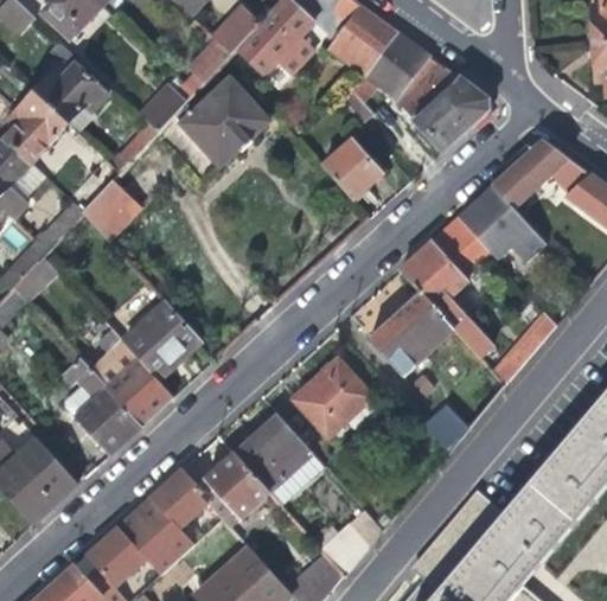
[(21,1),(20,0),(5,0),(0,5),(0,7),(24,30),(37,16),(33,12),(30,8),(21,1)]
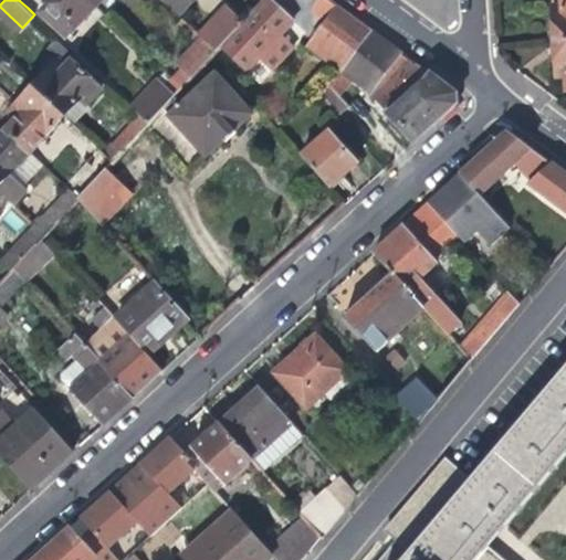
[(21,0),(20,1),(28,8),(31,11),(40,1),(39,0),(21,0)]
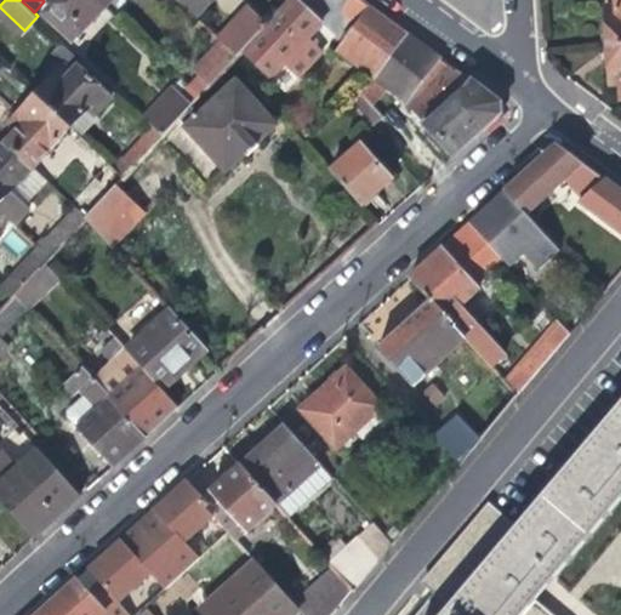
[(74,35),(106,1),(104,0),(55,0),(46,9),(74,35)]
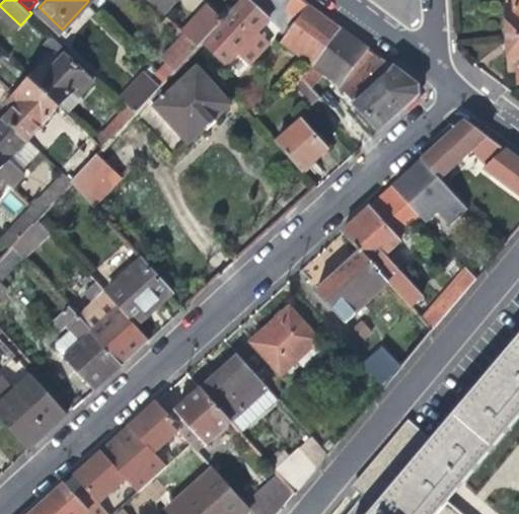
[(235,0),(219,17),(202,37),(227,59),(236,50),(247,38),(268,15),(251,0),(235,0)]
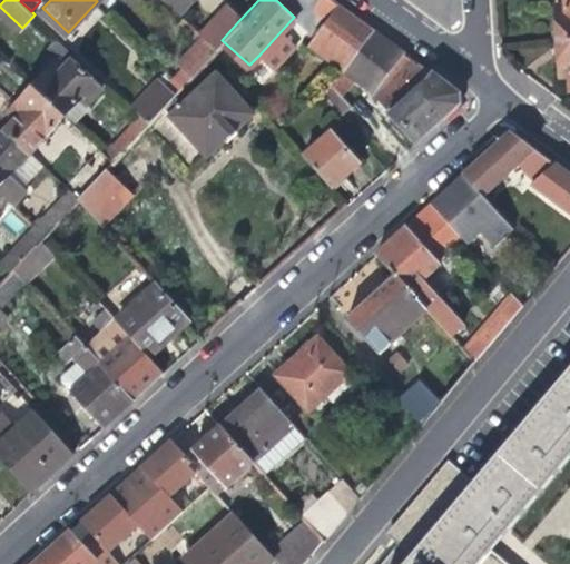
[(310,41),(344,67),(373,26),(344,5),(337,0),(316,0),(314,3),(328,16),(310,41)]
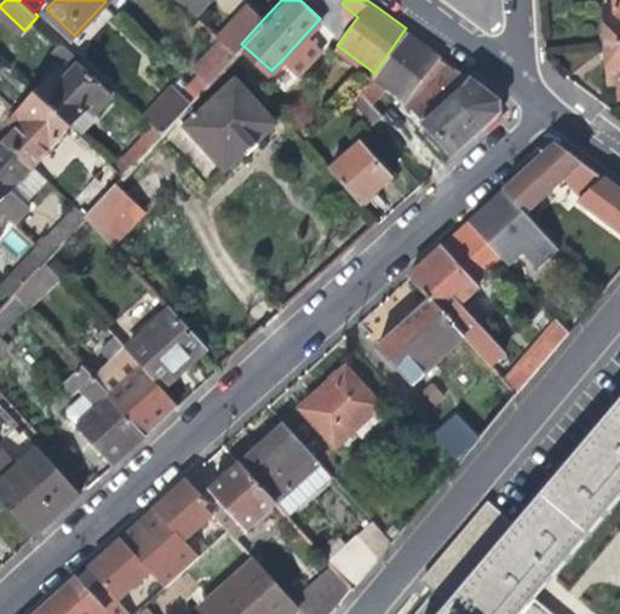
[(607,19),(608,41),(619,39),(619,0),(604,0),(607,19)]
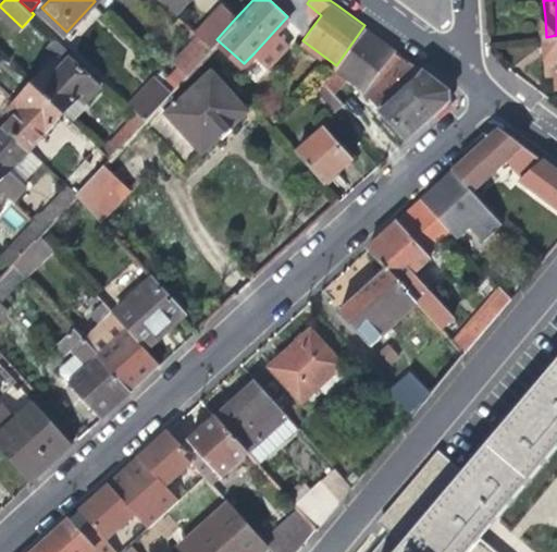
[(195,31),(197,34),(210,46),(217,39),(235,19),(220,4),(195,31)]
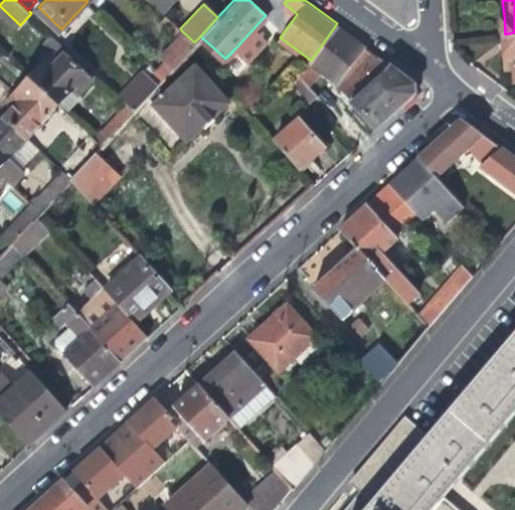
[(339,80),(376,127),(415,91),(415,87),(415,82),(389,62),(337,23),(311,60),(322,67),(339,80)]
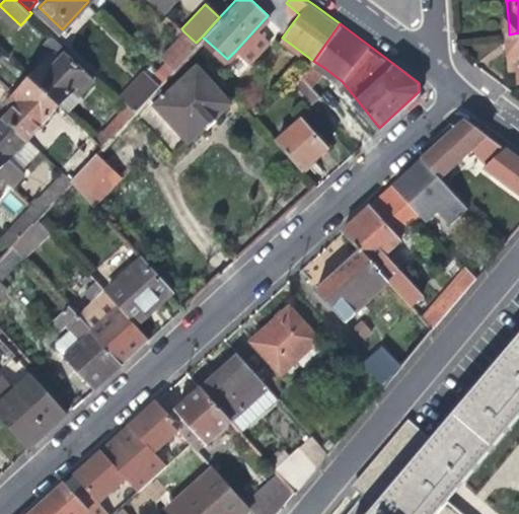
[(161,56),(166,61),(173,68),(183,57),(194,47),(196,43),(183,31),(161,56)]
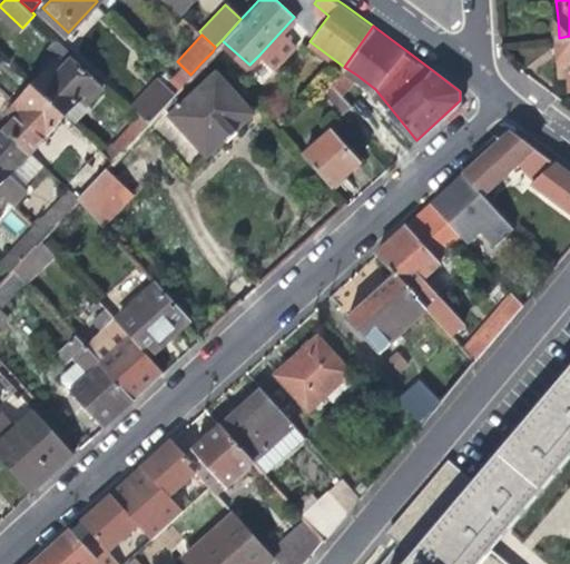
[(561,75),(569,73),(569,36),(559,38),(561,67),(561,75)]
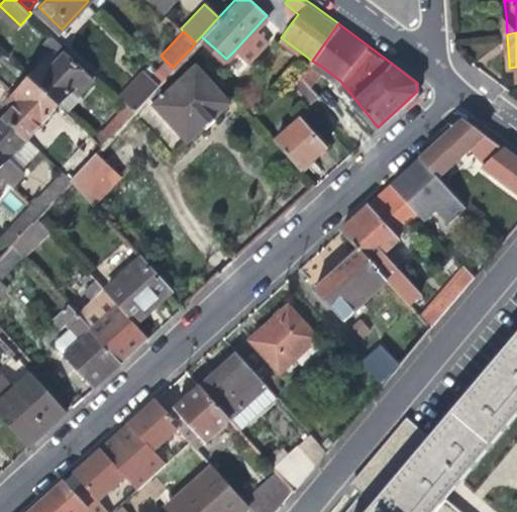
[(47,60),(31,76),(61,103),(68,95),(74,89),(79,94),(93,78),(67,53),(70,49),(54,33),(44,42),(55,52),(47,60)]
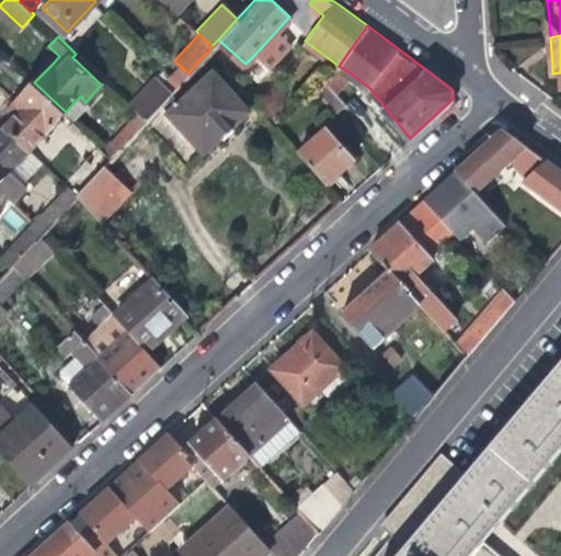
[(274,47),(267,41),(255,54),(262,59),(274,47)]
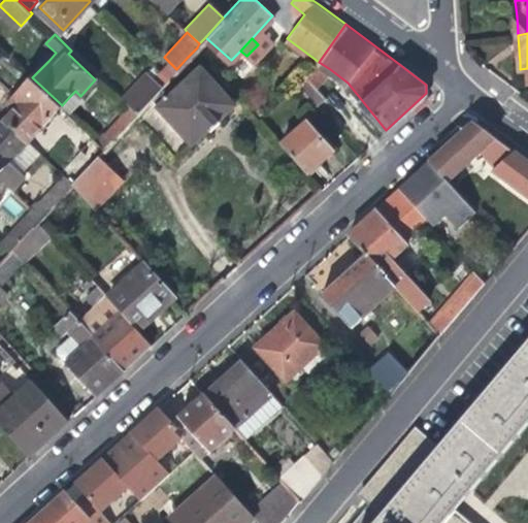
[(158,104),(191,142),(215,121),(234,103),(201,66),(207,60),(197,47),(187,58),(197,69),(158,104)]
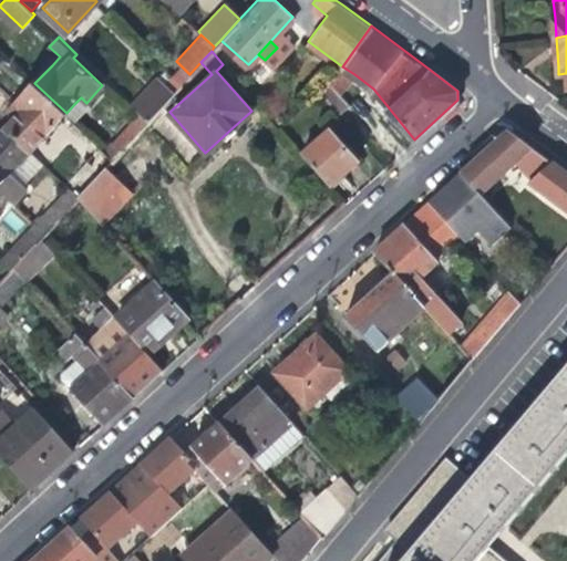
[(182,66),(174,75),(182,82),(189,74),(182,66)]
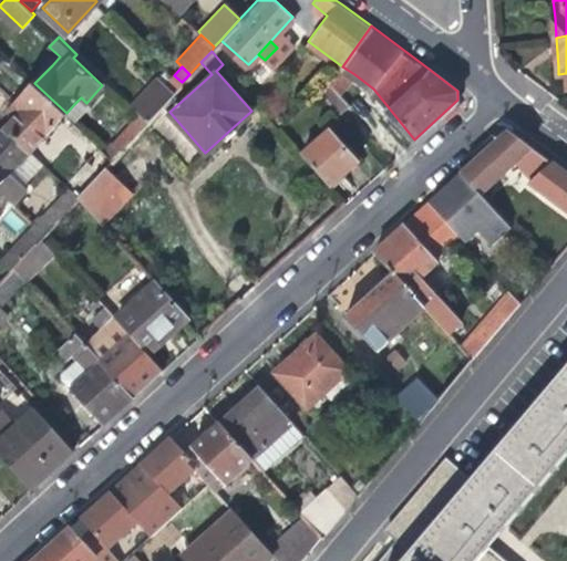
[(342,66),(331,82),(340,91),(354,74),(342,66)]
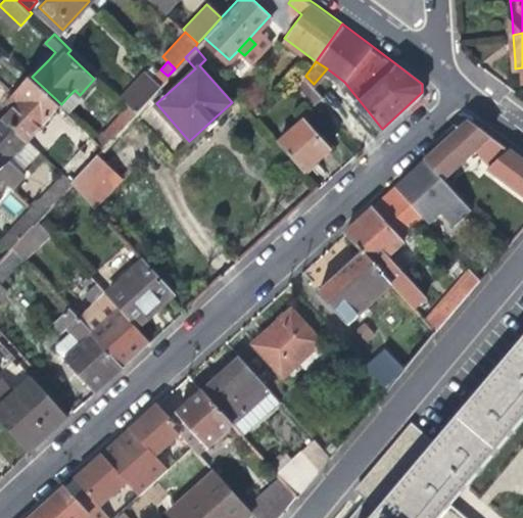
[(160,69),(152,79),(159,85),(168,76),(160,69)]
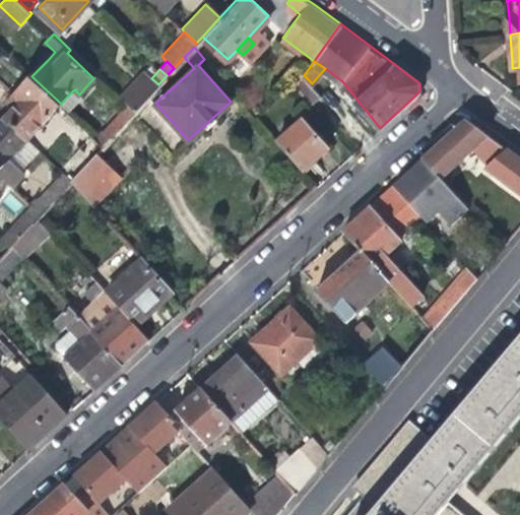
[(123,99),(128,104),(135,110),(158,84),(151,78),(146,73),(123,99)]
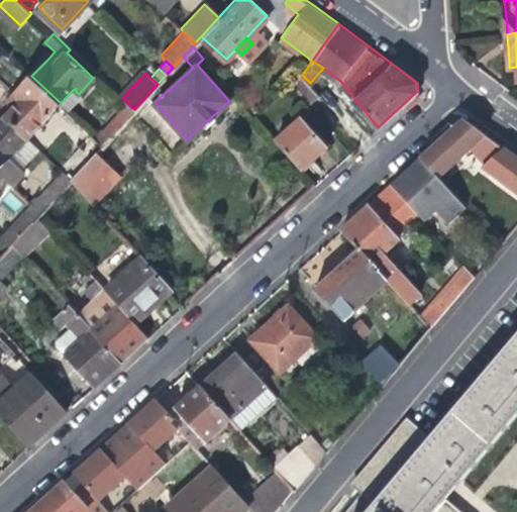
[(0,110),(7,116),(28,136),(61,103),(31,76),(17,91),(5,80),(0,75),(0,110)]
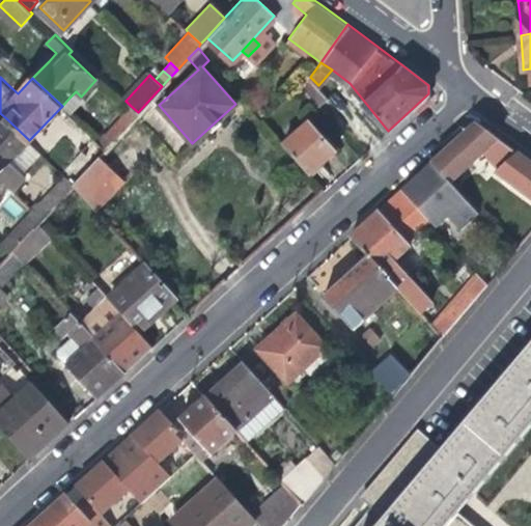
[(310,77),(301,84),(318,104),(328,95),(318,85),(310,77)]
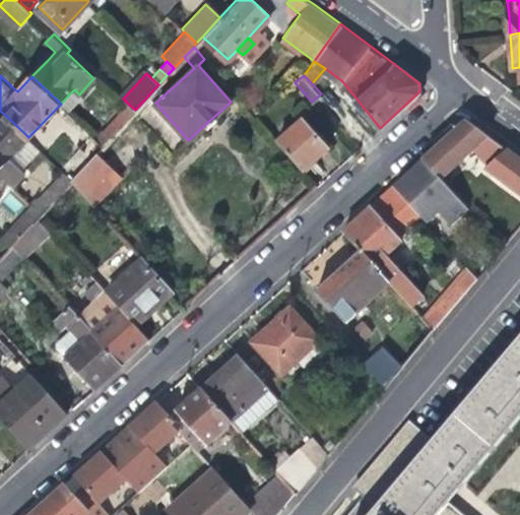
[(75,102),(68,95),(61,104),(68,110),(75,102)]
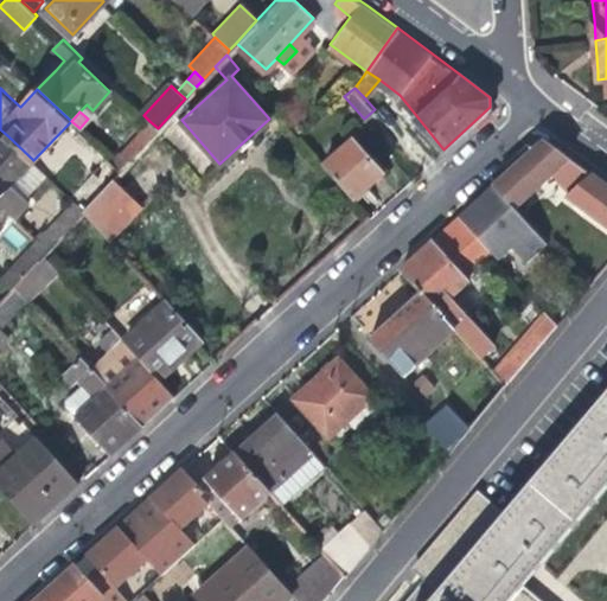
[(141,130),(149,138),(158,128),(149,121),(141,130)]
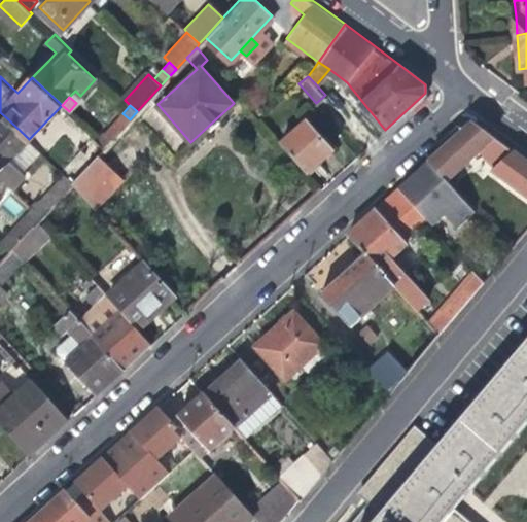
[(123,113),(106,131),(113,137),(130,119),(123,113)]
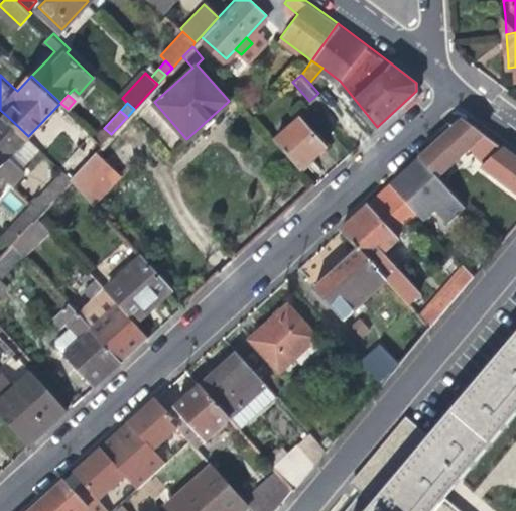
[(298,115),(274,137),(301,168),(313,157),(327,146),(298,115)]
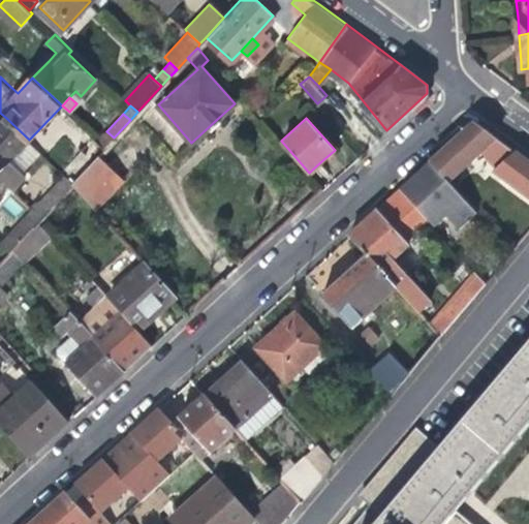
[(9,160),(29,140),(7,119),(0,126),(0,178),(12,189),(26,175),(9,160)]
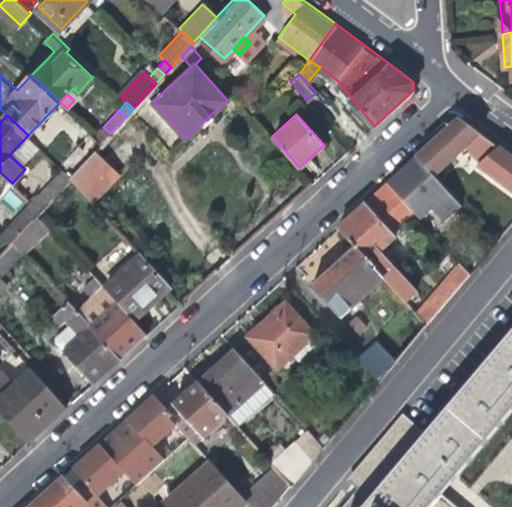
[(485,159),(503,173),(511,161),(511,155),(458,116),(429,142),(415,155),(431,174),(462,146),(480,164),(485,159)]
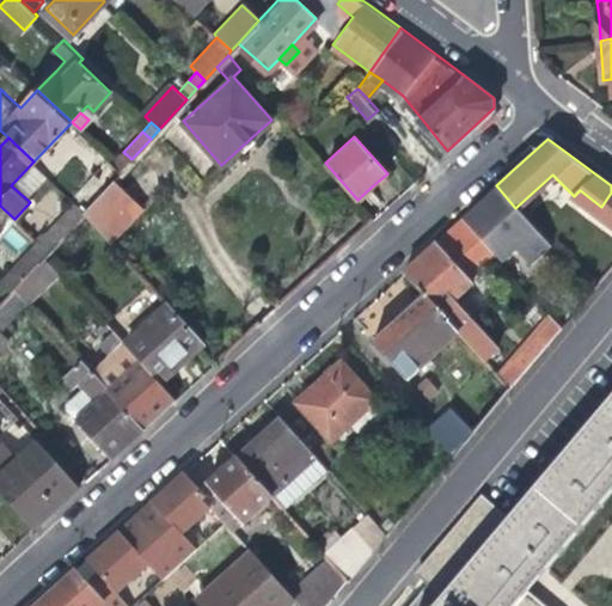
[(123,152),(114,161),(123,170),(132,159),(123,152)]
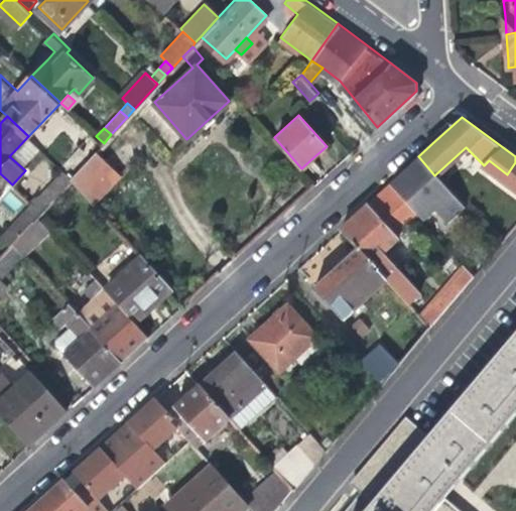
[(88,145),(95,152),(104,143),(96,136),(88,145)]
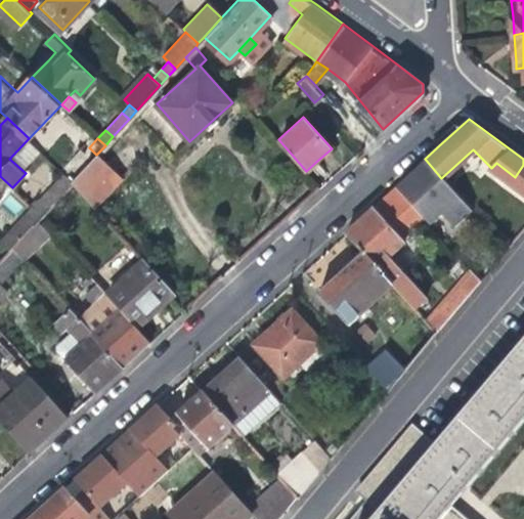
[(122,179),(96,155),(73,180),(72,181),(96,208),(122,179)]
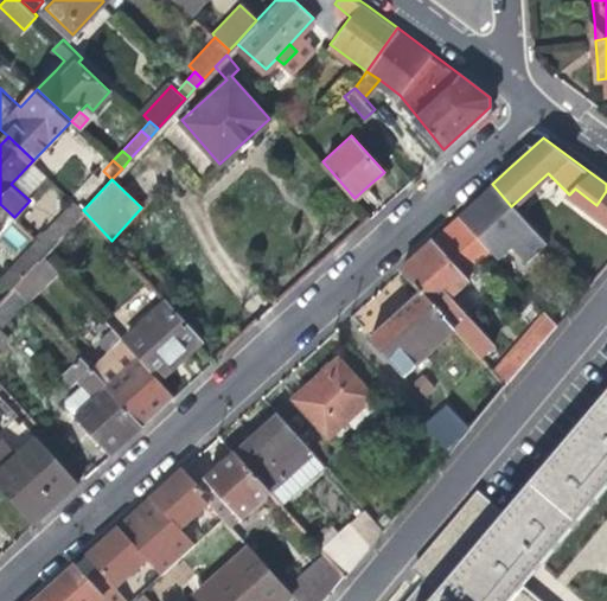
[(475,198),(455,216),(489,251),(496,260),(510,247),(523,261),(544,242),(511,206),(492,184),(475,198)]
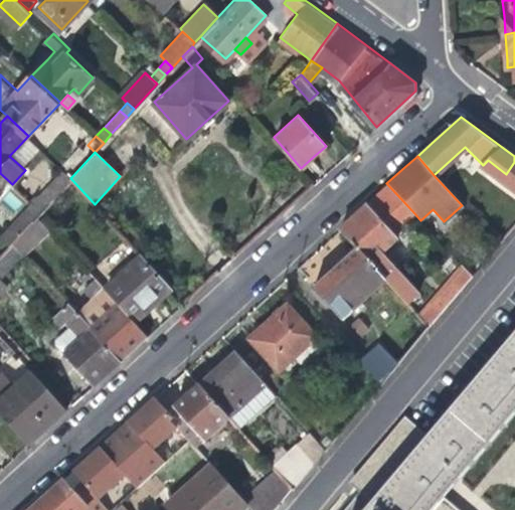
[(514,162),(506,174),(514,181),(514,162)]
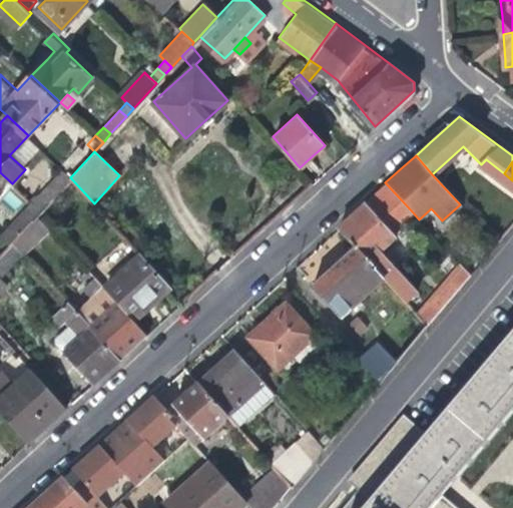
[(64,169),(41,193),(48,201),(57,191),(70,177),(71,176),(64,169)]
